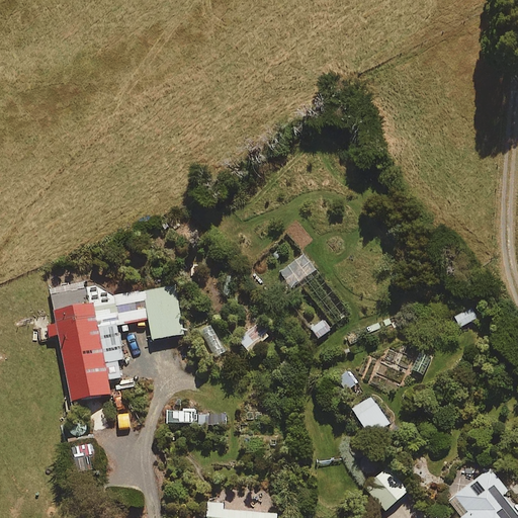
[(106,283),(52,291),(56,318),(40,320),(44,339),(60,336),(70,402),(110,396),(108,380),(125,377),(118,326),(152,321),(150,310),(174,306),(171,287),(108,297),(106,283)]
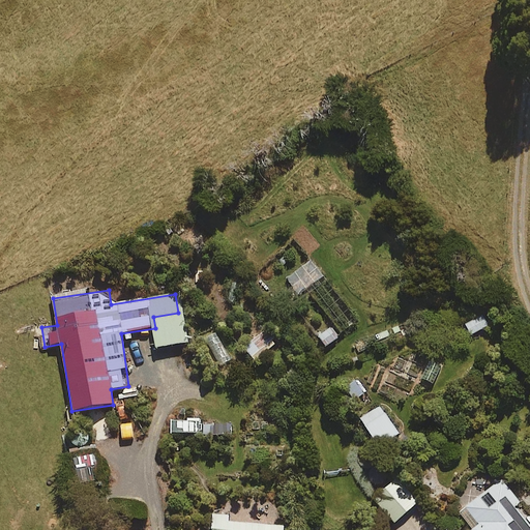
[(470,336),(492,324),(483,310),(462,322),(470,336)]
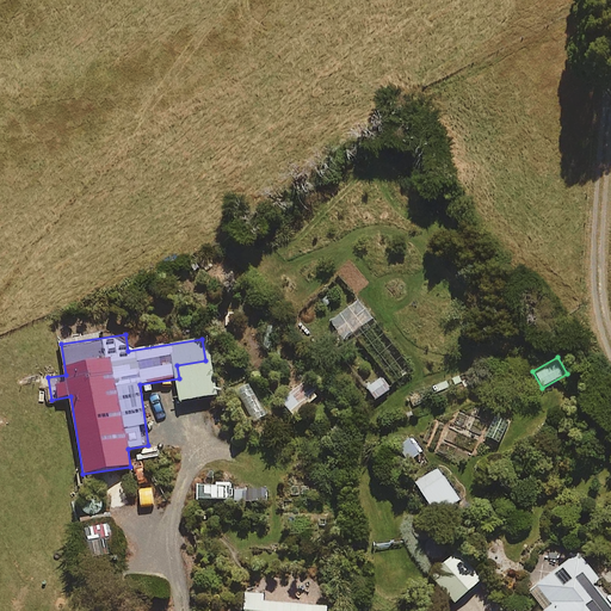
[(375,405),(392,387),(378,374),(362,393),(375,405)]
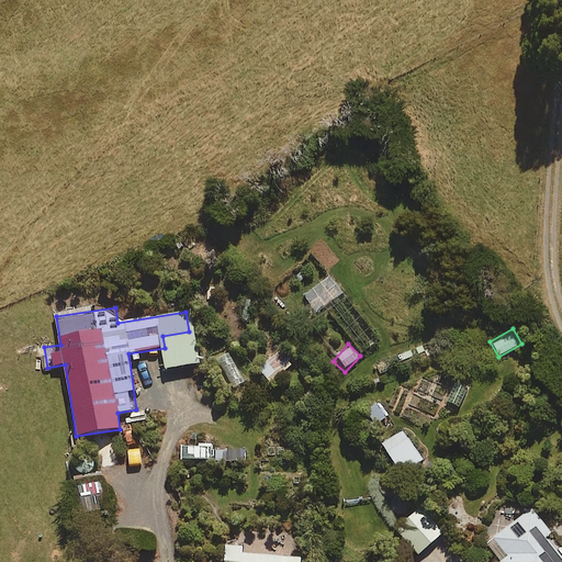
[(290,358),(282,349),(259,370),(267,379),(290,358)]
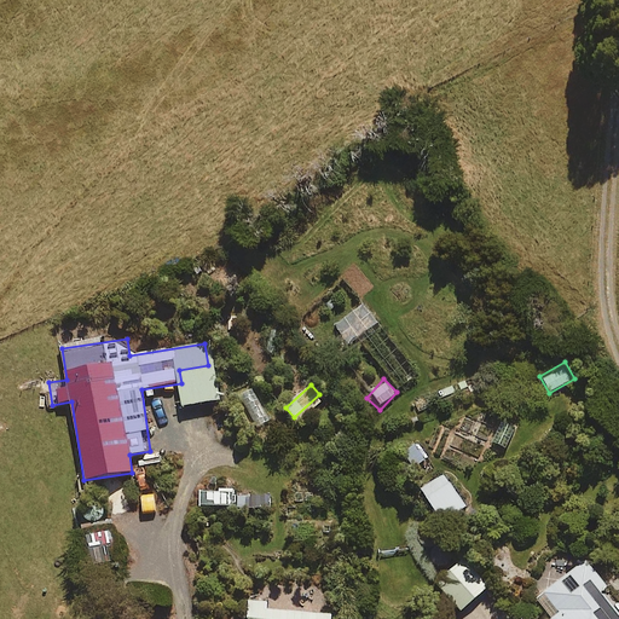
[(273,424),(256,389),(236,400),(253,434),(273,424)]
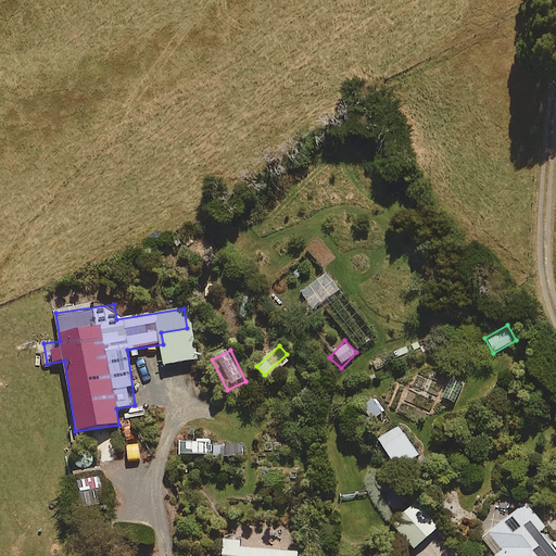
[(464,384),(450,378),(441,397),(455,404),(464,384)]
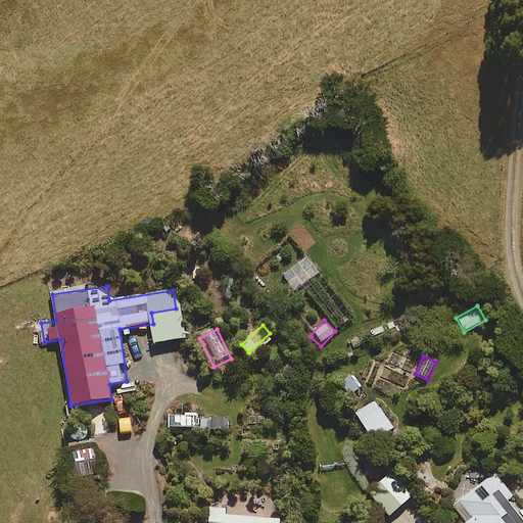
[(368,389),(351,372),(337,385),(353,402),(368,389)]
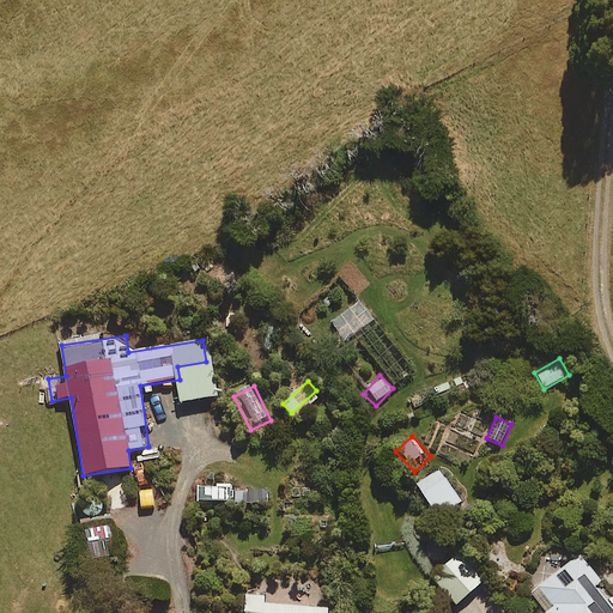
[(463,504),(439,469),(417,485),(441,520),(463,504)]
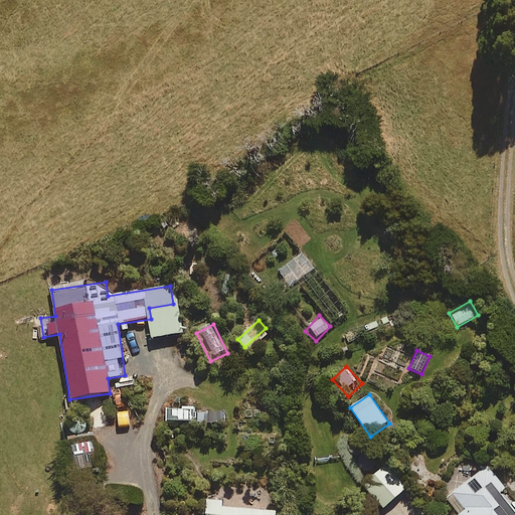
[(229,406),(196,407),(197,426),(230,426),(229,406)]
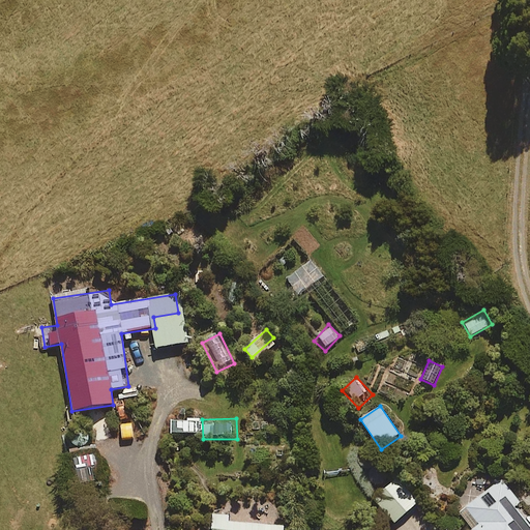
[(201,433),(200,421),(171,422),(171,434),(201,433)]
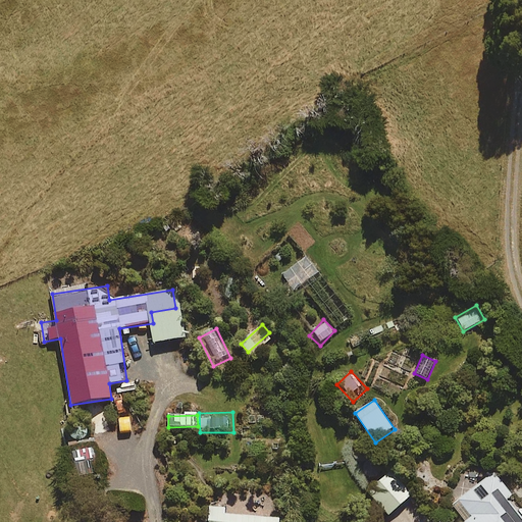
[(412,496),(392,472),(369,491),(388,515),(412,496)]
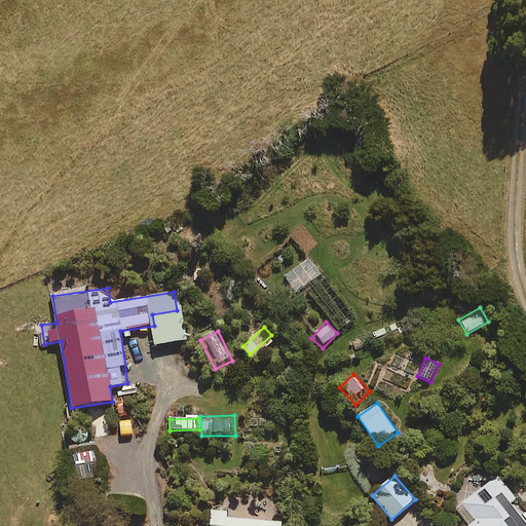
[(517,499),(498,477),(455,510),(467,525),(525,525),(525,521),(512,503),(517,499)]
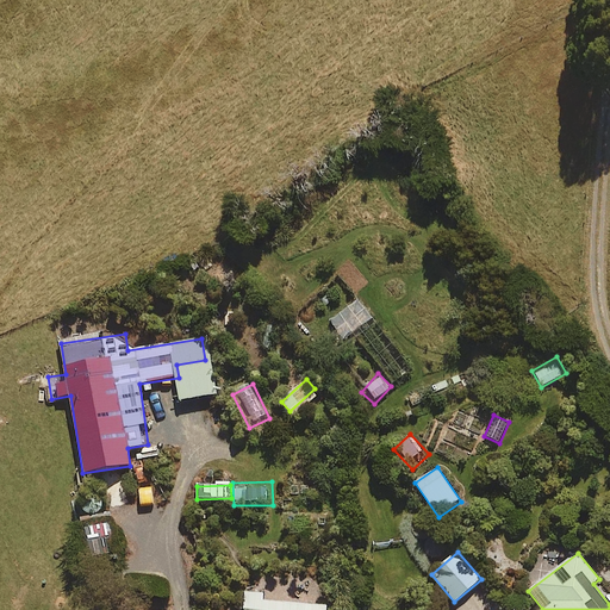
[(263,595),(246,593),(244,609),(323,609),(323,607),(263,602),(263,595)]
